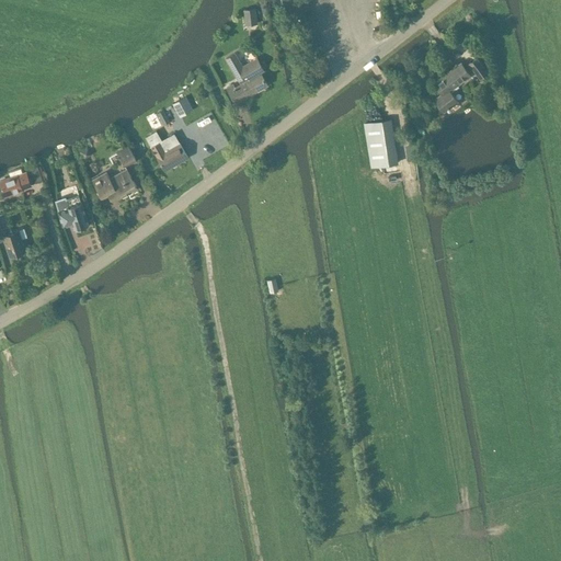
[(244,18),(251,16),(252,24),(258,23),(255,8),(243,9),(244,18)]
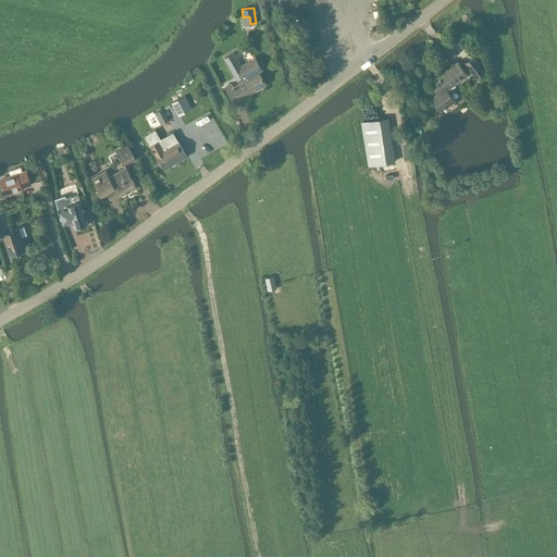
[(265,84),(259,72),(262,70),(255,58),(240,65),(233,52),(224,58),(236,79),(237,79),(239,83),(233,86),(232,84),(224,87),(233,102),(265,84)]
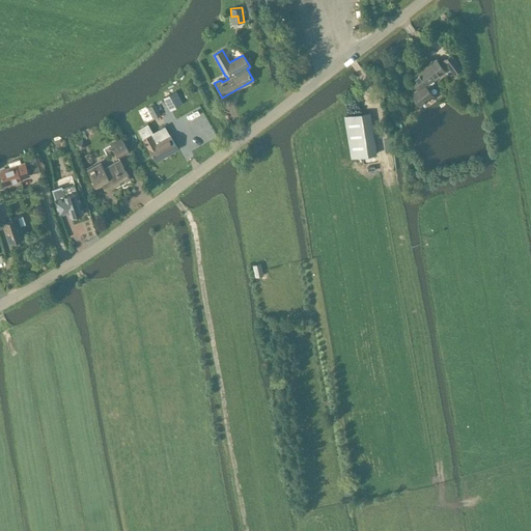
[(451,54),(443,60),(454,75),(463,68),(451,54)]
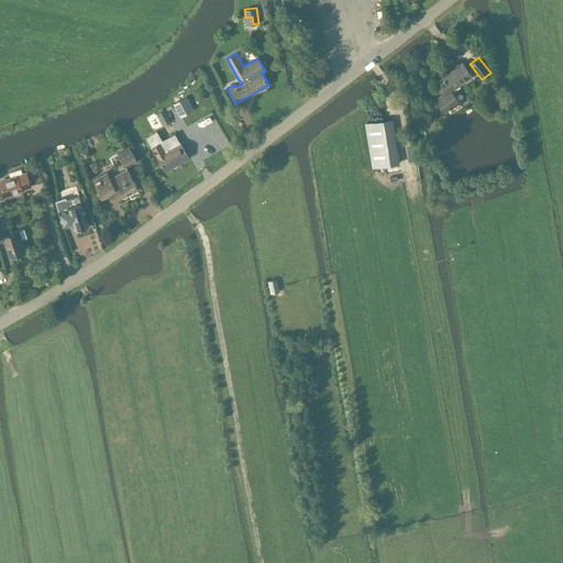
[(462,63),(435,83),(443,94),(435,99),(445,112),(459,101),(451,91),(472,75),(462,63)]
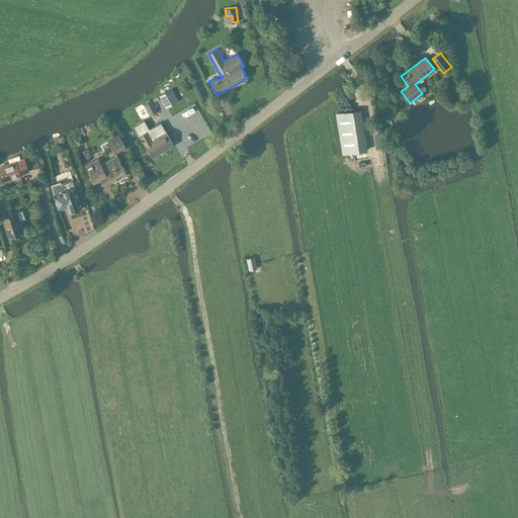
[(178,101),(172,89),(160,95),(166,107),(178,101)]
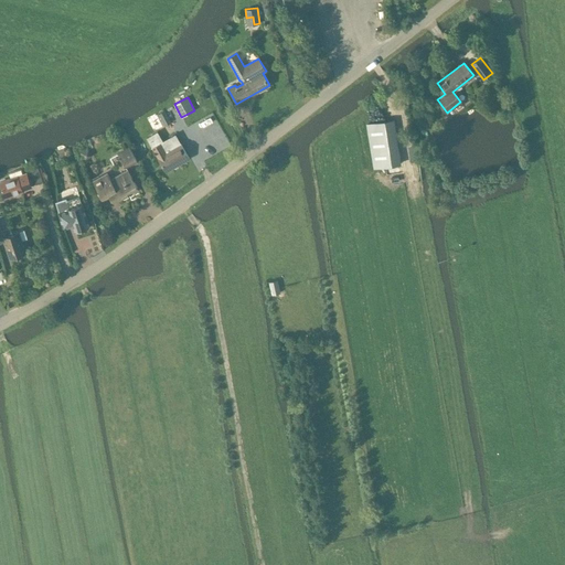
[(501,106),(494,104),(491,116),(498,118),(501,106)]
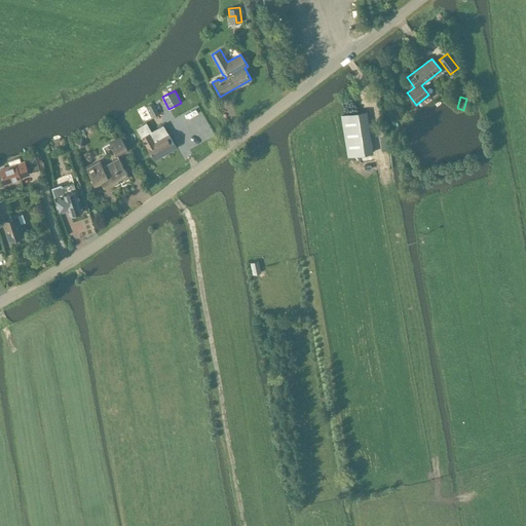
[(147,106),(153,117),(159,113),(153,103),(147,106)]
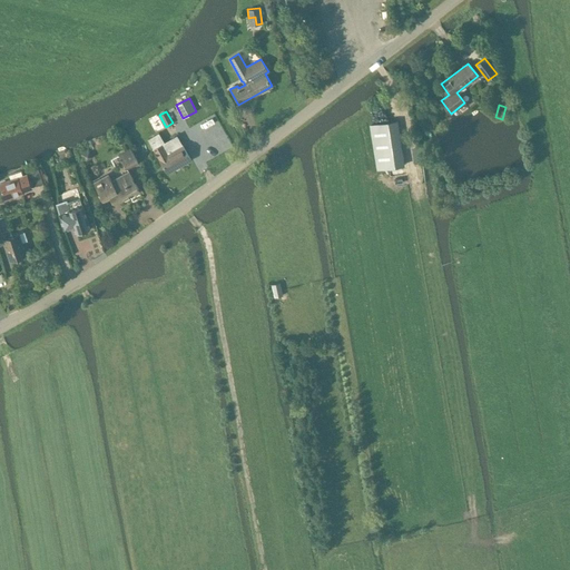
[(396,120),(370,125),(376,169),(404,165),(396,120)]
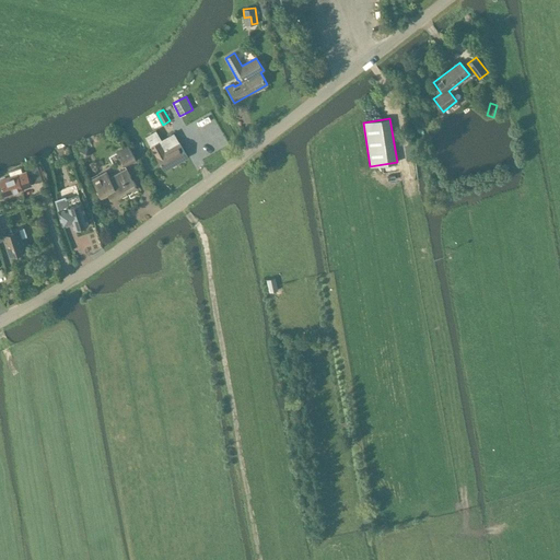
[(164,151),(159,142),(151,147),(164,171),(187,158),(179,142),(164,151)]
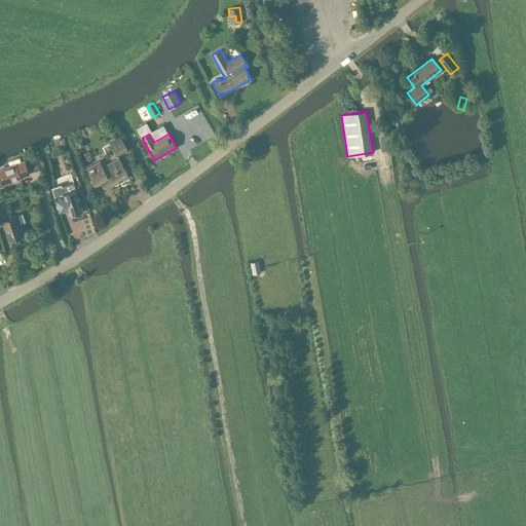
[(109,142),(117,156),(128,150),(120,136),(109,142)]
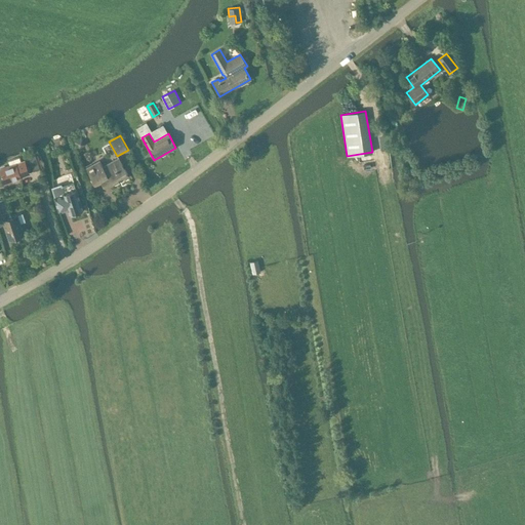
[(389,149),(386,135),(377,136),(379,150),(389,149)]
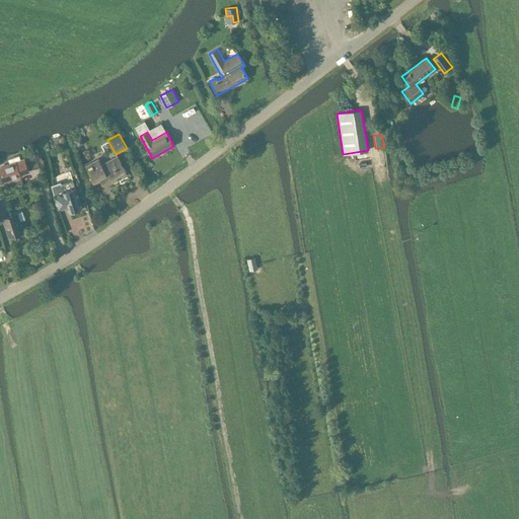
[(80,135),(71,139),(76,148),(84,143),(80,135)]
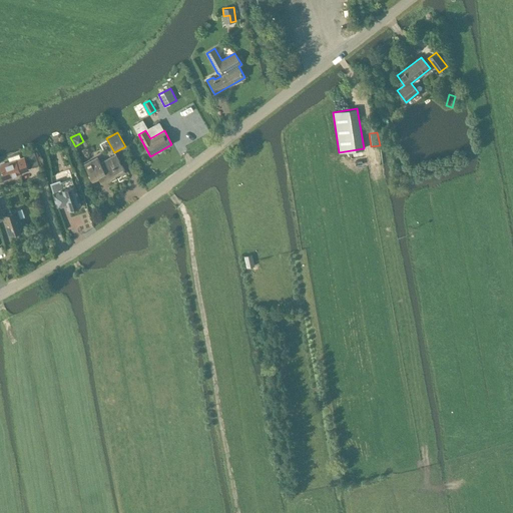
[(28,153),(33,167),(39,165),(34,151),(28,153)]
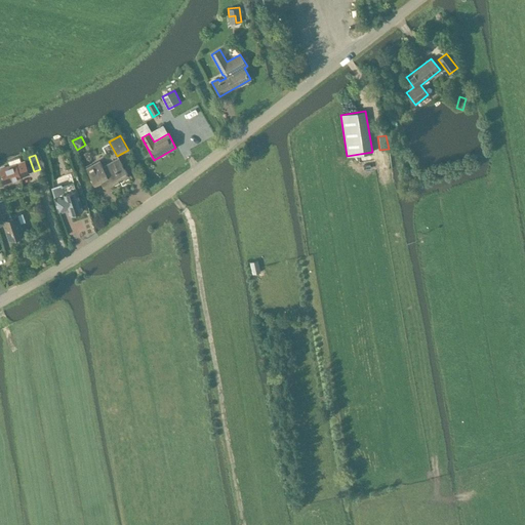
[(96,186),(103,183),(106,189),(128,176),(118,158),(103,166),(99,161),(86,167),(96,186)]
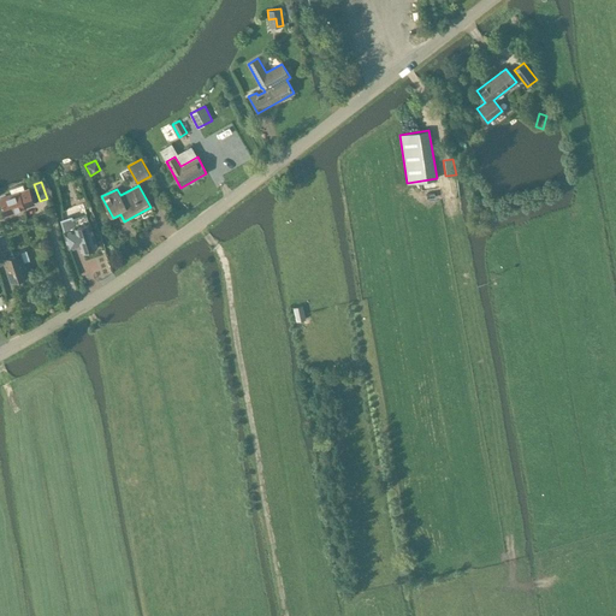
[(0,199),(0,200),(5,213),(7,214),(24,208),(24,207),(34,203),(29,189),(19,193),(18,193),(0,199)]
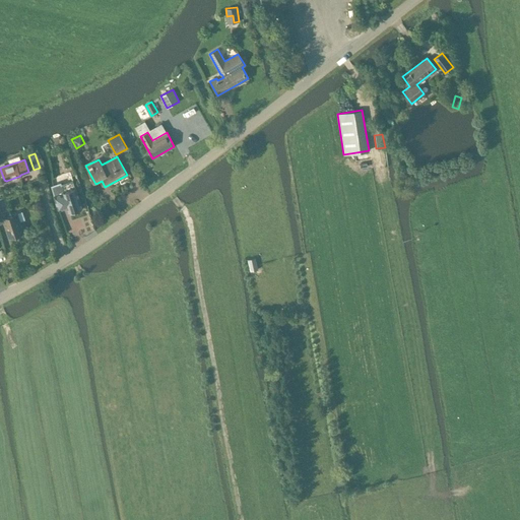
[(59,182),(51,185),(58,207),(66,205),(69,211),(71,210),(72,213),(80,210),(79,208),(82,207),(76,187),(62,191),(59,182)]
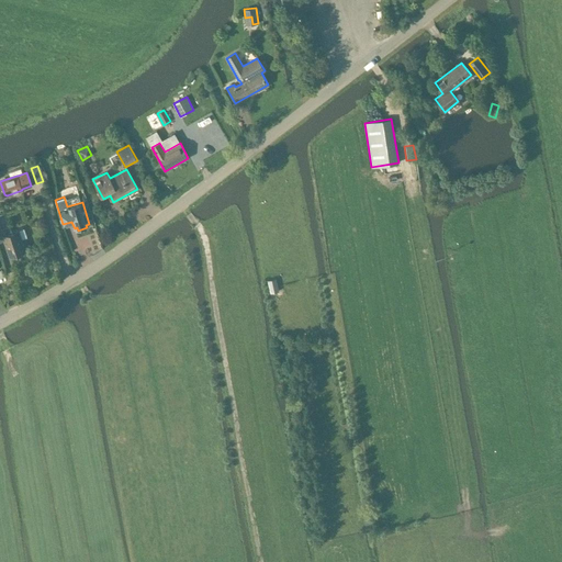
[(10,211),(13,221),(21,217),(19,209),(10,211)]
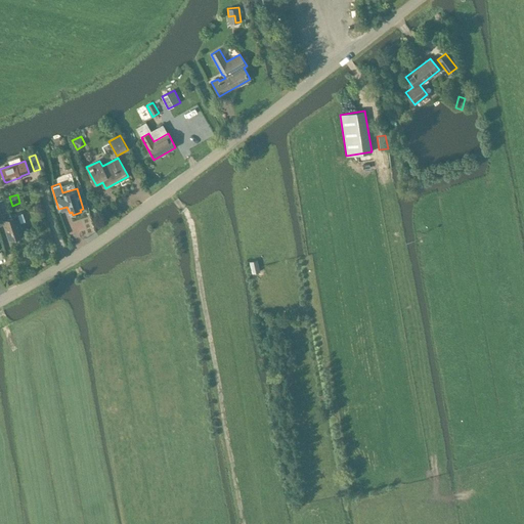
[(16,215),(2,220),(9,239),(24,234),(16,215)]
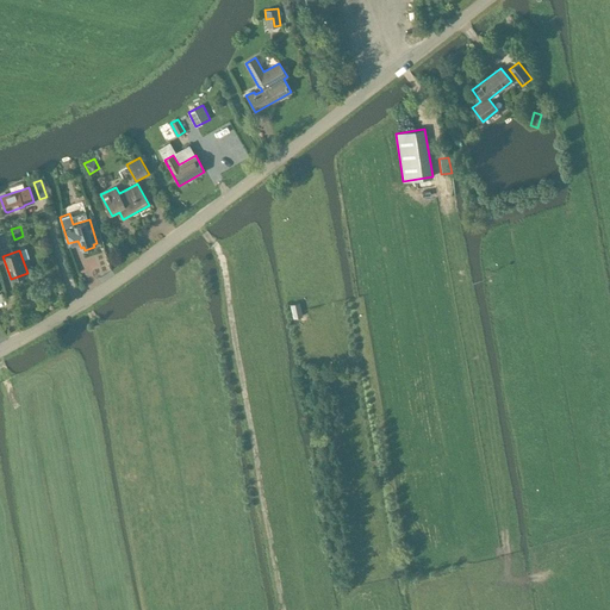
[(299,302),(291,304),(294,318),(303,316),(302,311),(299,302)]
